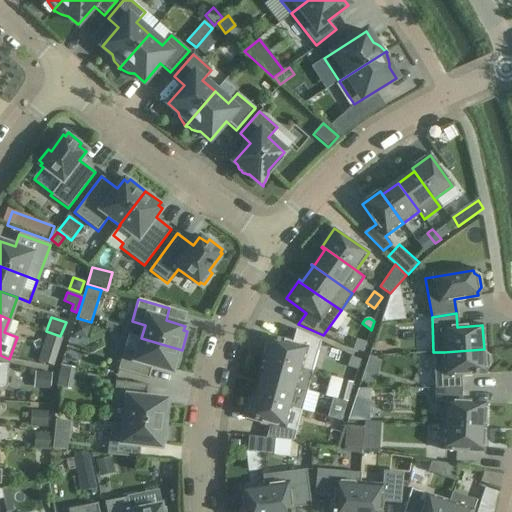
[(77,322),(73,335),(87,339),(91,326),(77,322)]
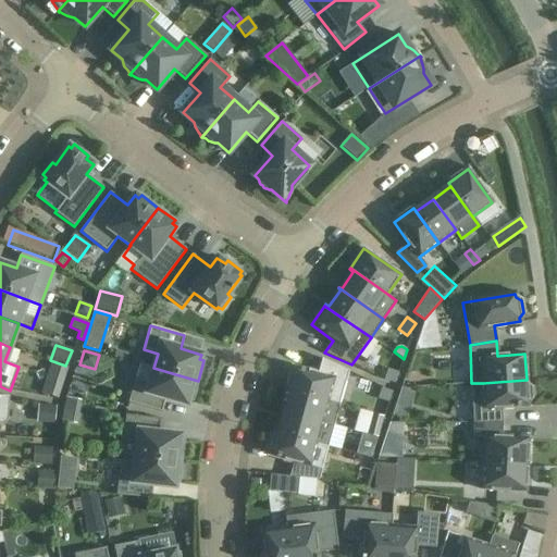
[(345,382),(348,371),(322,358),(318,373),(292,366),(285,388),(329,400),(335,379),(345,382)]
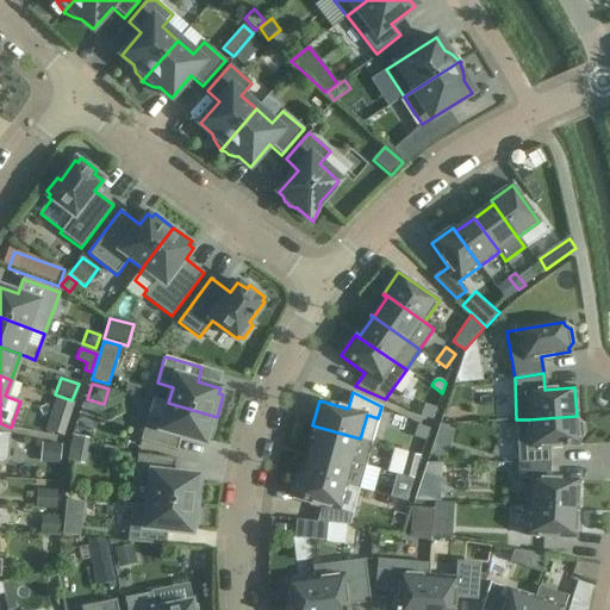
[(204,443),(206,437),(210,440),(217,417),(168,403),(153,399),(148,415),(141,441),(176,452),(181,436),(204,443)]
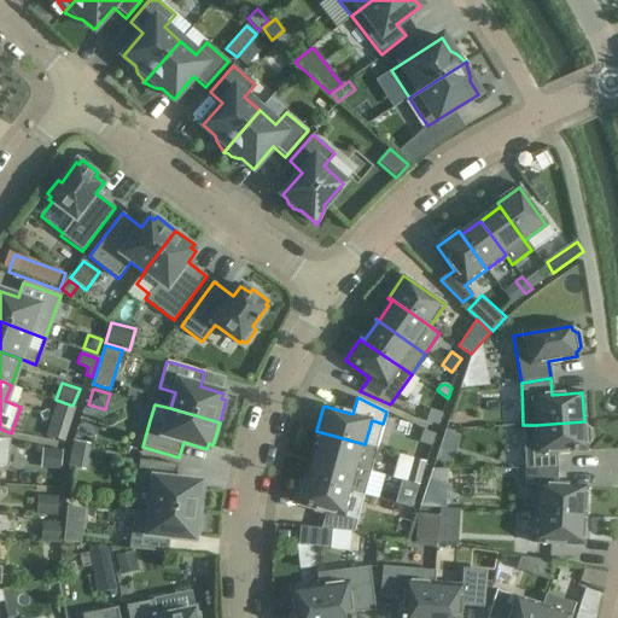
[(430,409),(426,421),(438,425),(443,414),(430,409)]
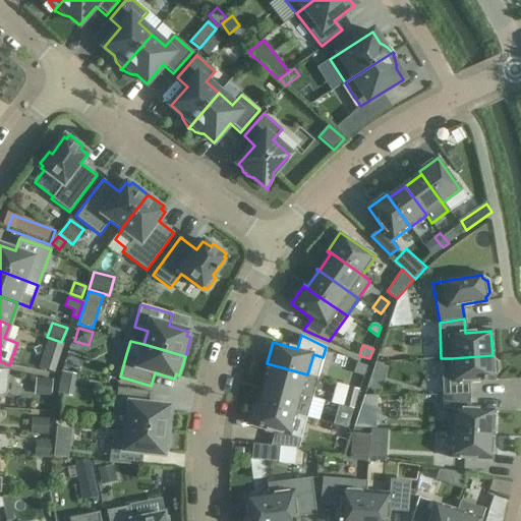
[(452,358),(441,358),(443,396),(470,396),(469,382),(494,380),(494,377),(498,372),(497,362),(493,358),(493,355),(452,358)]
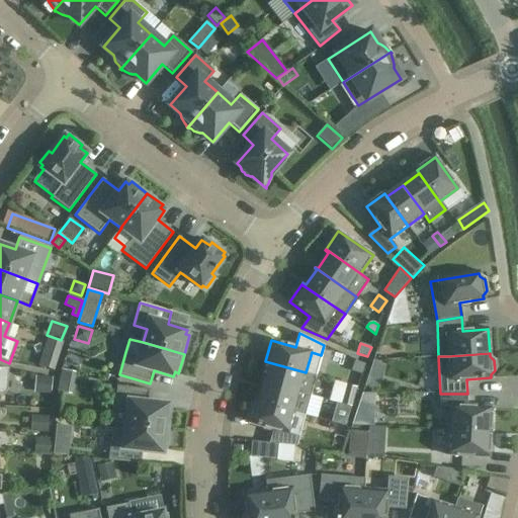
[(310,396),(316,375),(306,372),(265,361),(265,363),(269,364),(264,382),(261,381),(261,382),(310,396)]
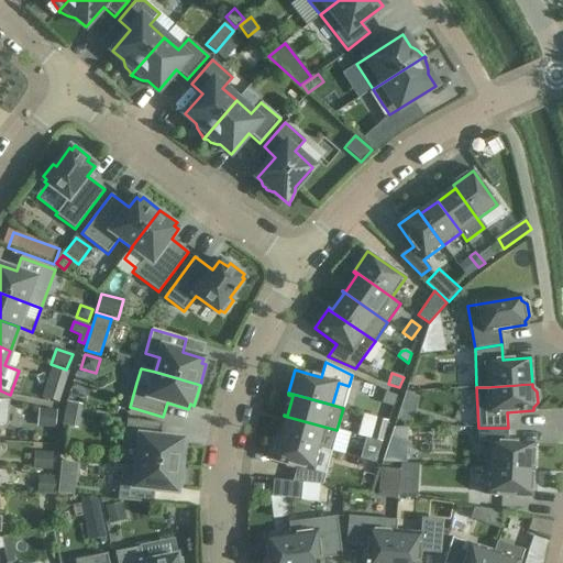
[(386,393),(382,404),(393,408),(397,396),(386,393)]
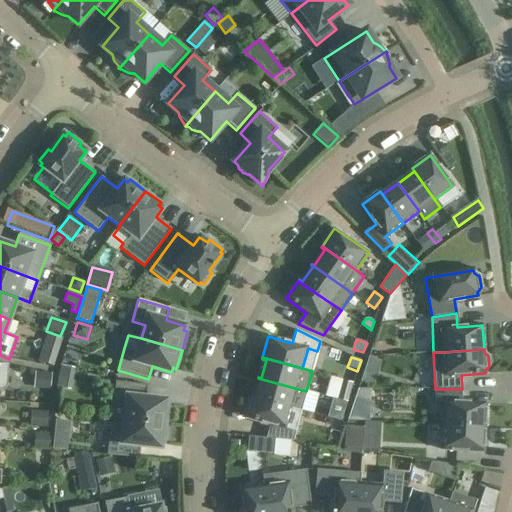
[(0,387),(6,387),(8,364),(0,363),(0,387)]
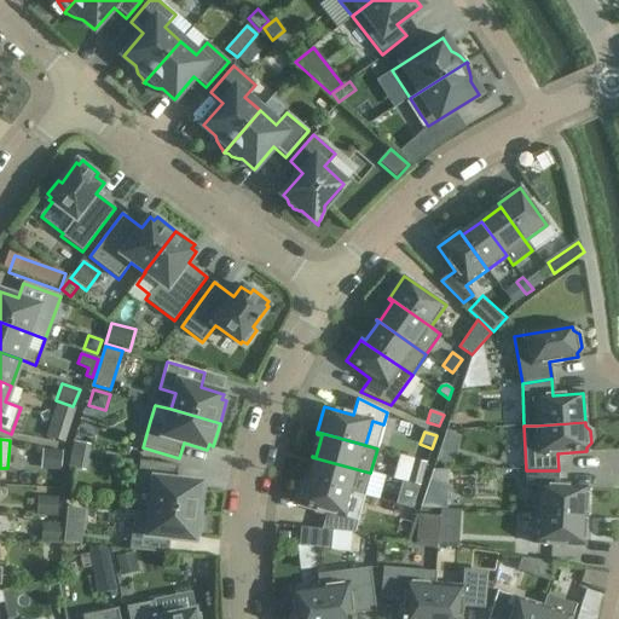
[(68,468),(85,472),(91,446),(74,443),(68,468)]
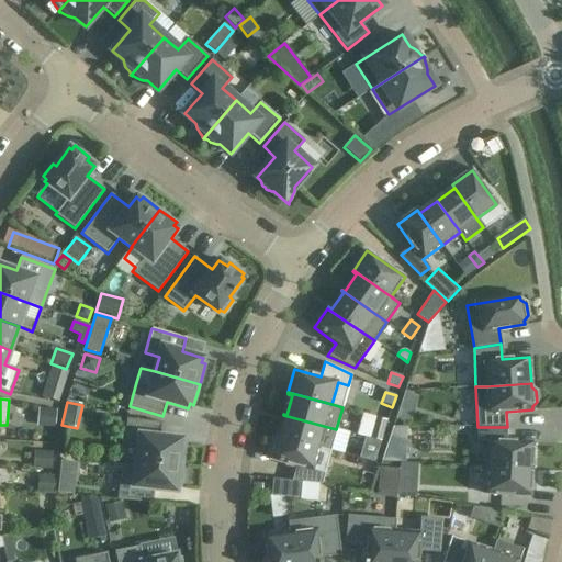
[(38,407),(36,426),(56,428),(57,409),(38,407)]
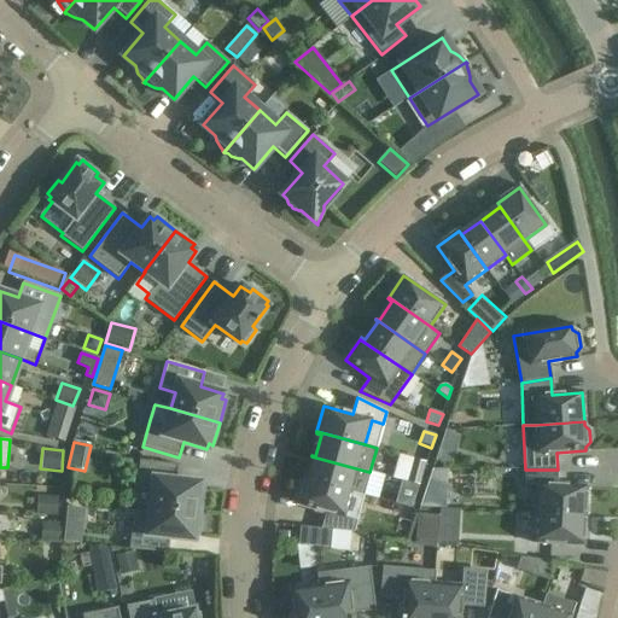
[(363,496),(369,472),(312,456),(314,458),(308,479),(304,478),(303,479),(351,493),(363,496)]
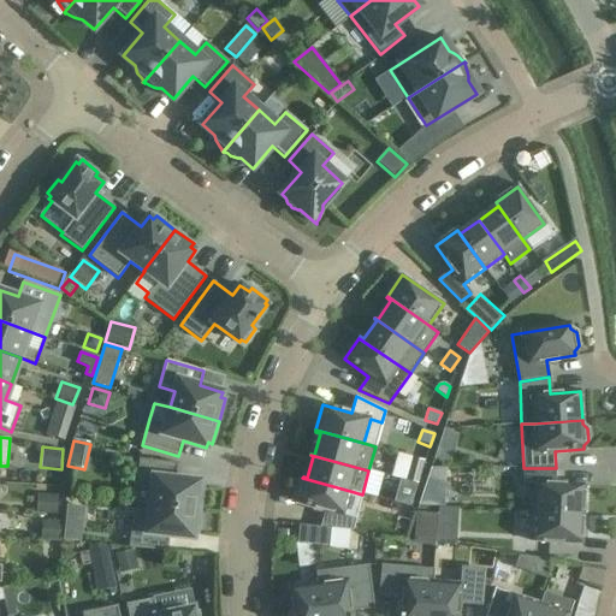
[(413,457),(406,480),(416,484),(419,484),(425,461),(413,457)]
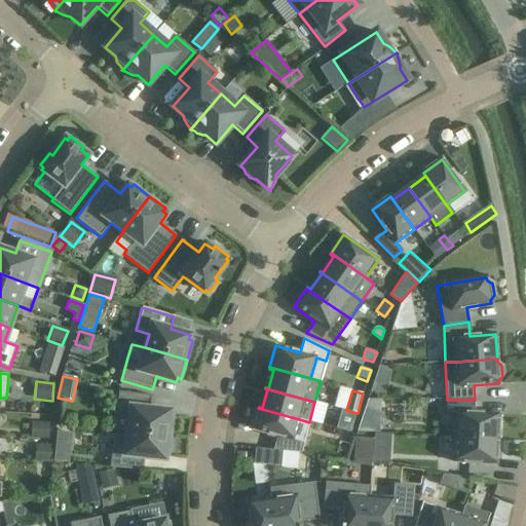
[(115,415),(129,417),(127,431),(172,436),(174,416),(170,416),(171,411),(150,409),(151,396),(118,391),(115,415)]
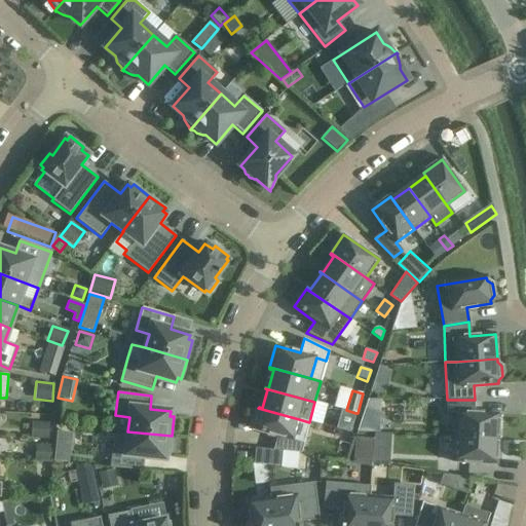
[(447,400),(446,413),(457,413),(456,437),(497,439),(498,414),(474,413),(475,400),(447,400)]
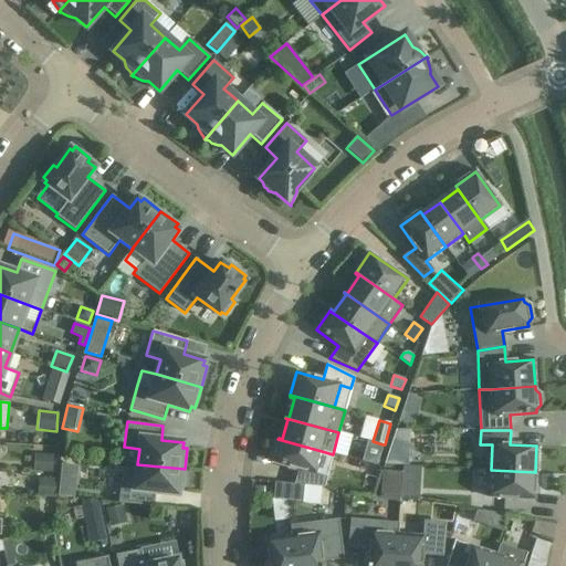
[(294,484),(304,485),(324,488),(327,477),(316,473),(322,451),(278,439),(271,462),(297,470),(294,484)]
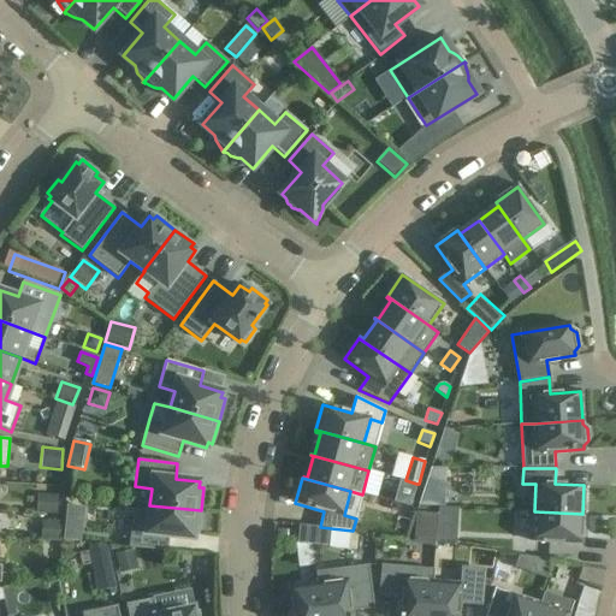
[(401,479),(394,502),(409,507),(410,505),(412,499),(416,484),(406,480),(401,479)]
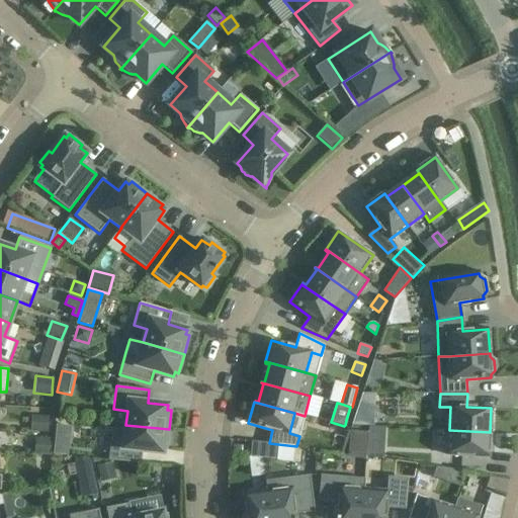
[(32,417),(32,433),(48,433),(48,417),(32,417)]
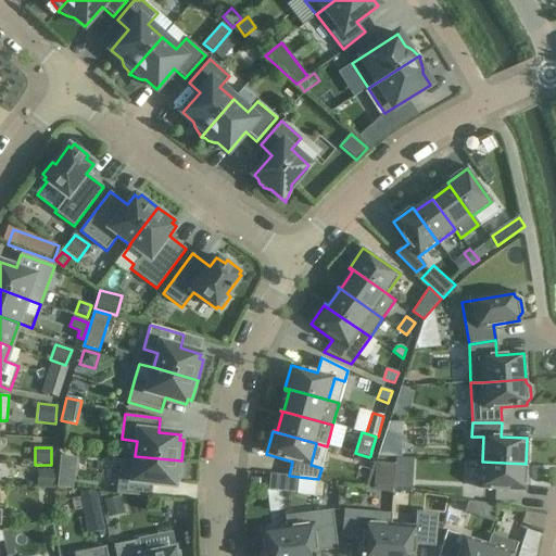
[(116,494),(151,498),(152,483),(174,487),(175,481),(179,482),(181,460),(135,456),(134,470),(118,469),(116,494)]
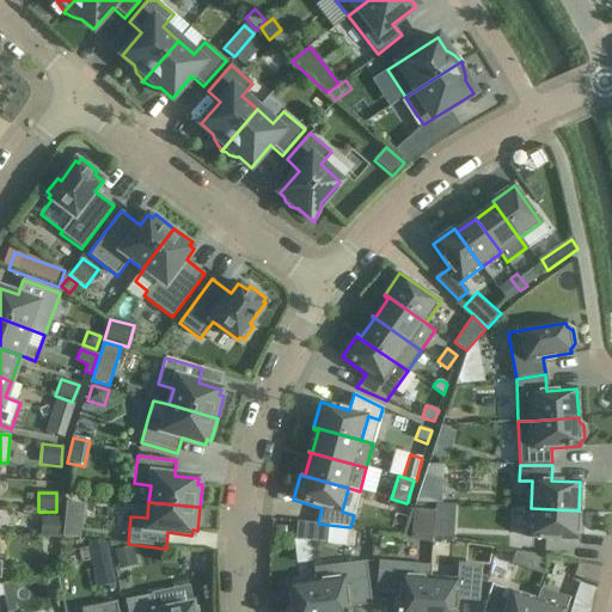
[(456,540),(456,503),(414,503),(412,539),(456,540)]
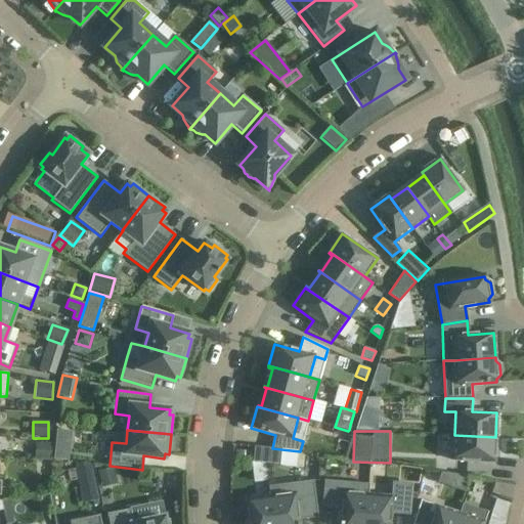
[(454,435),(453,460),(494,462),(495,437),(454,435)]
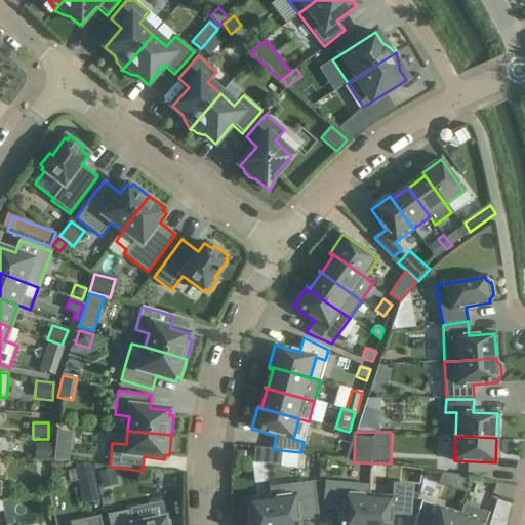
[(35,460),(51,461),(52,446),(37,444),(35,460)]
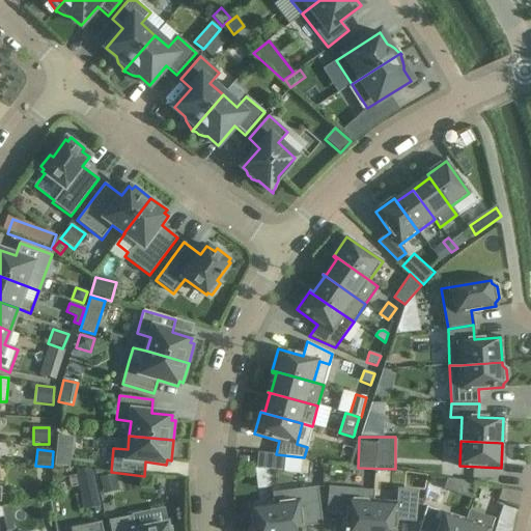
[(54,460),(53,466),(67,467),(68,452),(58,450),(57,460),(54,460)]
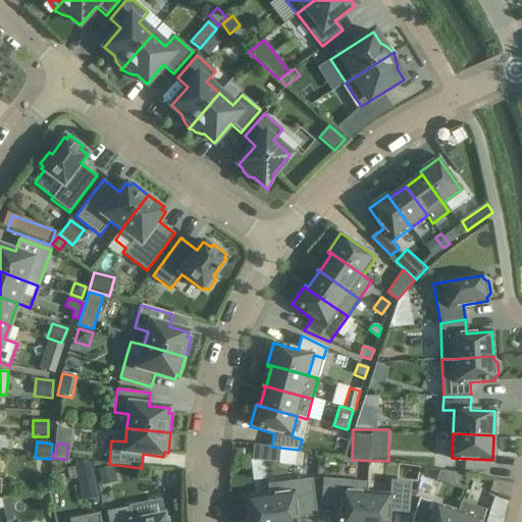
[(280,448),(271,447),(253,446),(252,461),(278,463),(280,448)]
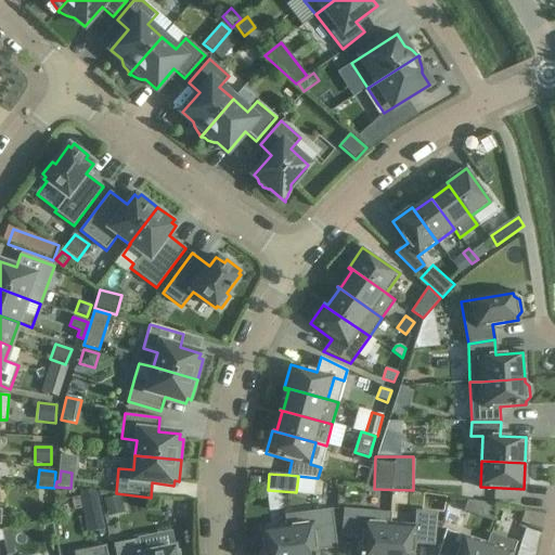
[(80,498),(85,517),(102,513),(98,493),(80,498)]
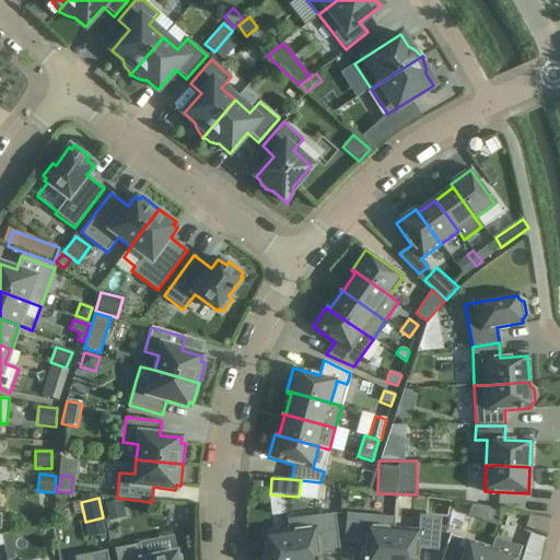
[(126,518),(123,501),(106,504),(109,522),(126,518)]
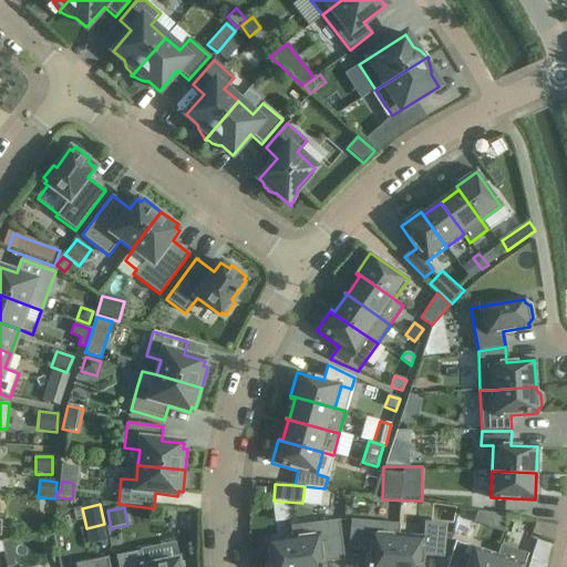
[(394,566),(399,524),(351,519),(348,549),(369,552),(367,566),(394,566)]
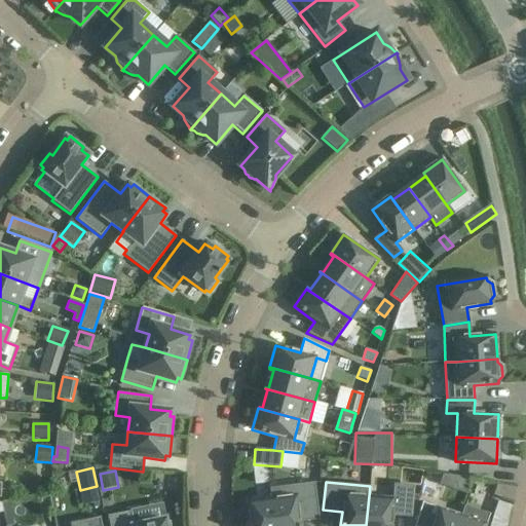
[(274,525),(300,525),(300,522),(318,520),(314,483),(270,488),(274,525)]
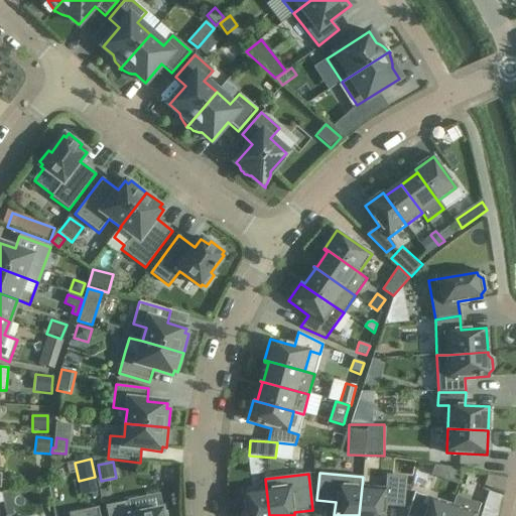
[(403,507),(406,477),(386,475),(385,489),(363,487),(363,477),(359,515),(383,515),(385,506),(403,507)]
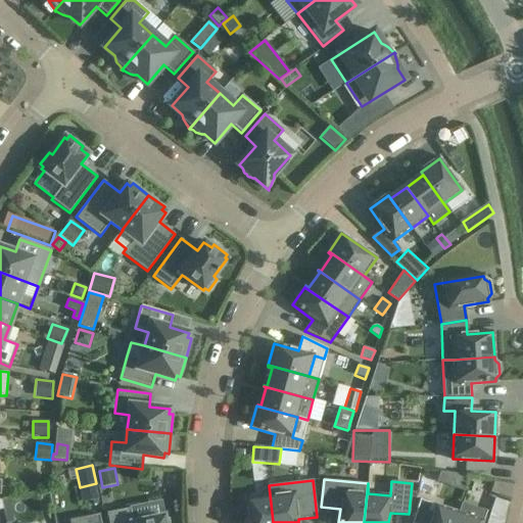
[(248,522),(273,522),(269,485),(268,485),(270,496),(245,500),(248,522)]
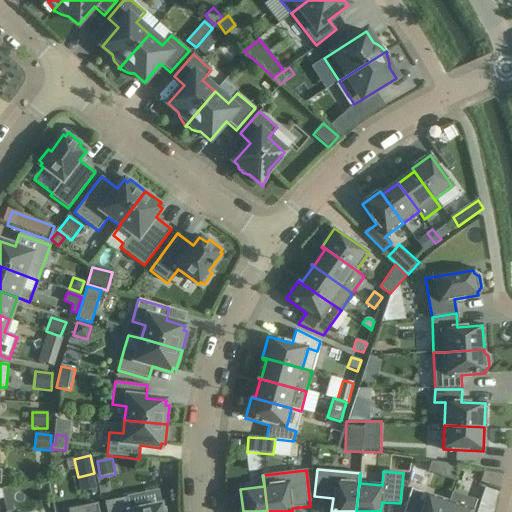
[(446,511),(471,511),(475,501),(453,493),(450,503),(446,511)]
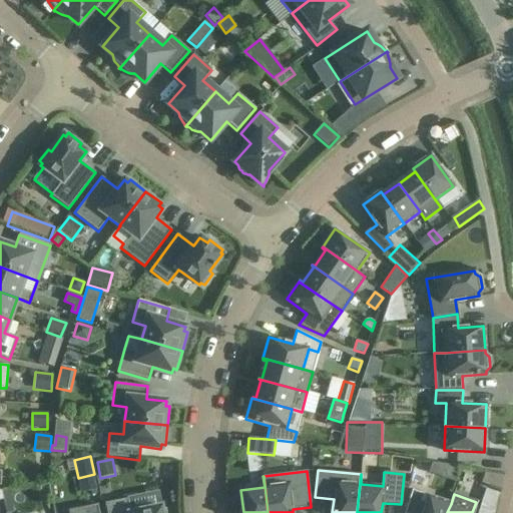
[(427,496),(421,512),(447,512),(451,504),(427,496)]
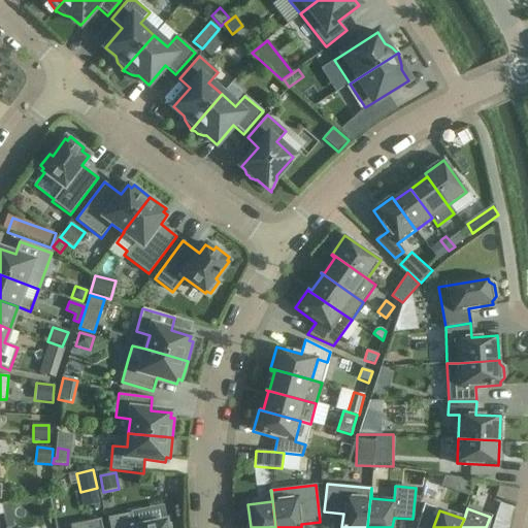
[(132,513),(107,518),(109,527),(170,527),(169,524),(165,525),(165,522),(135,527),(132,513)]
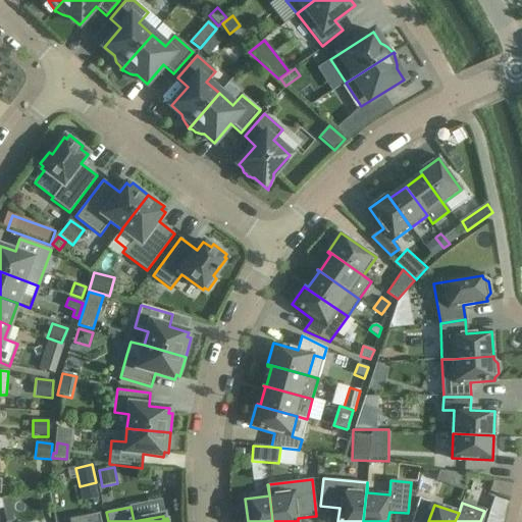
[(69,521),(100,521),(99,513),(69,519),(69,521)]
